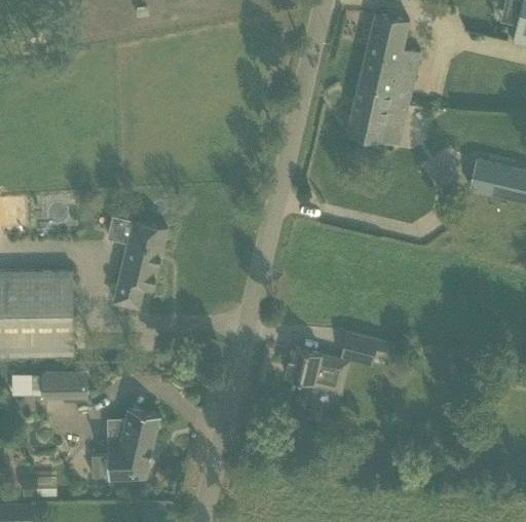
[(525,0),(522,0),(512,43),(525,46),(525,0)]
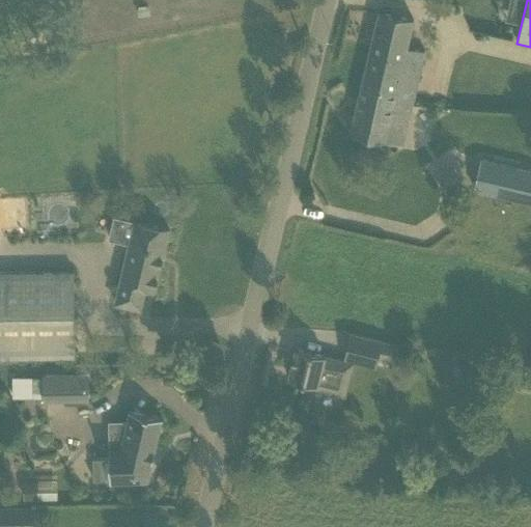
[(414,24),(379,16),(362,89),(397,96),(395,108),(413,110),(426,55),(408,51),(414,24)]
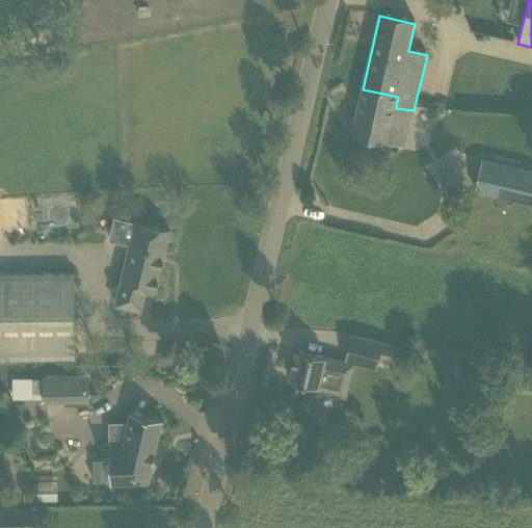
[(398,97),(363,89),(351,137),(405,150),(414,110),(396,108),(398,97)]
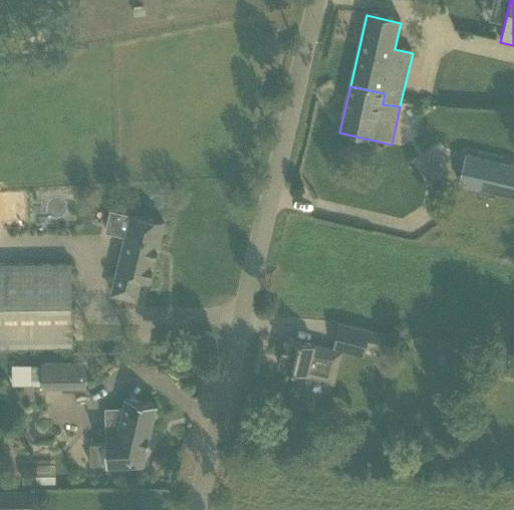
[(513,167),(467,157),(459,189),(513,201),(513,167)]
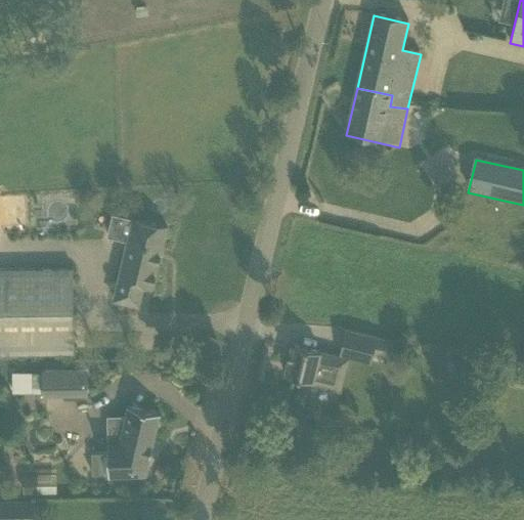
[(167,230),(147,226),(132,222),(112,218),(106,240),(126,244),(113,302),(128,306),(129,302),(141,295),(143,288),(153,290),(159,267),(158,267),(157,269),(154,268),(158,252),(161,252),(161,254),(162,254),(167,230)]
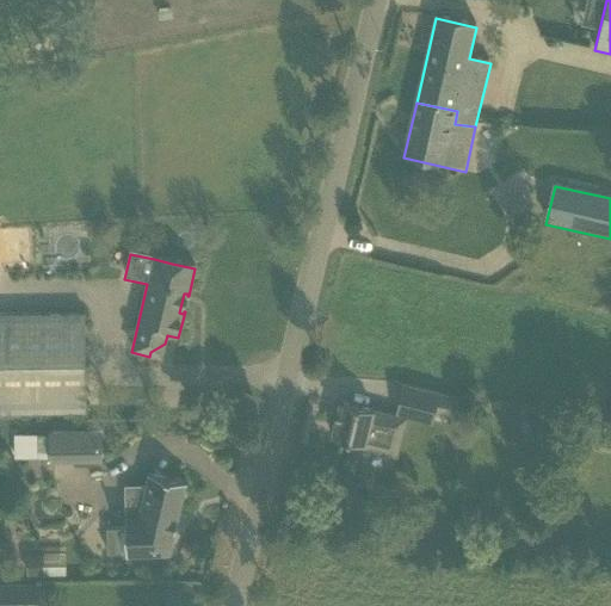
[(86,316),(0,316),(0,416),(87,415),(86,316)]
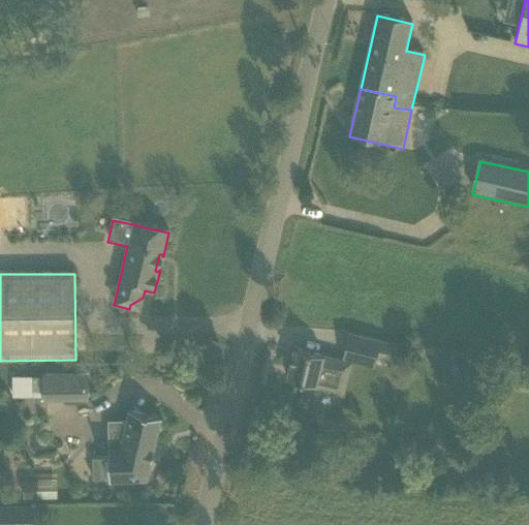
[(349,336),(345,354),(378,361),(400,366),(404,348),(381,343),(349,336)]
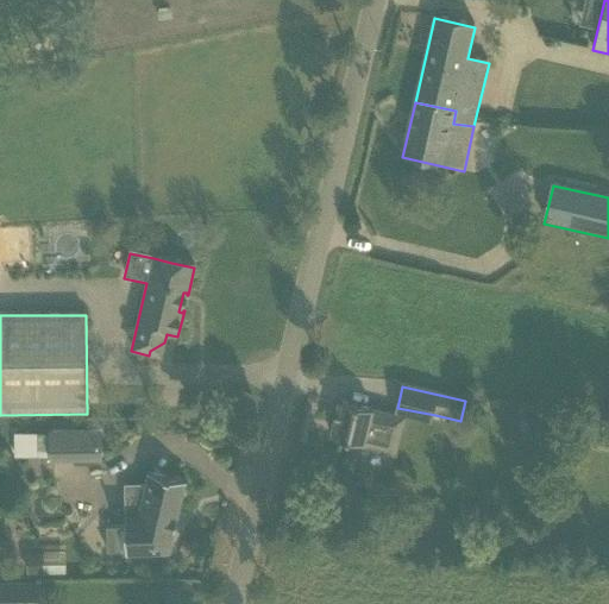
[(339,404),(332,439),(364,446),(363,452),(387,458),(396,416),(339,404)]
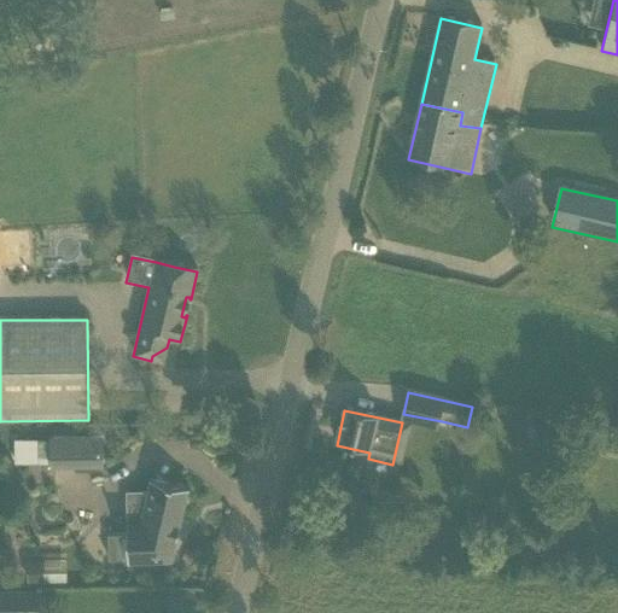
[(103,439),(50,439),(51,473),(104,472),(103,439)]
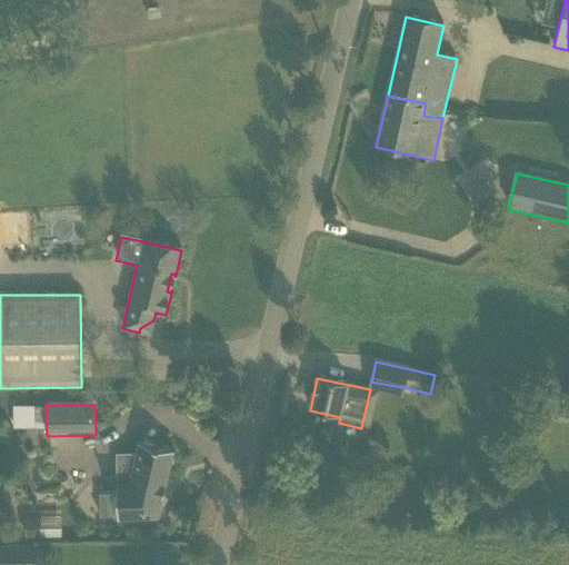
[(130,487),(116,487),(117,521),(157,519),(172,455),(140,446),(130,487)]
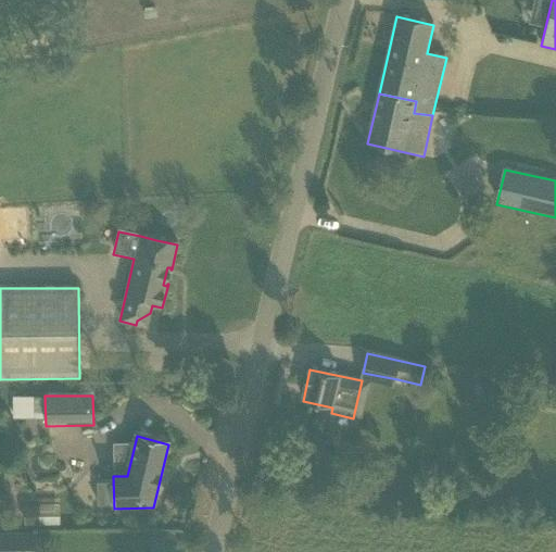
[(40,527),(40,510),(40,509),(24,509),(24,527),(40,527)]
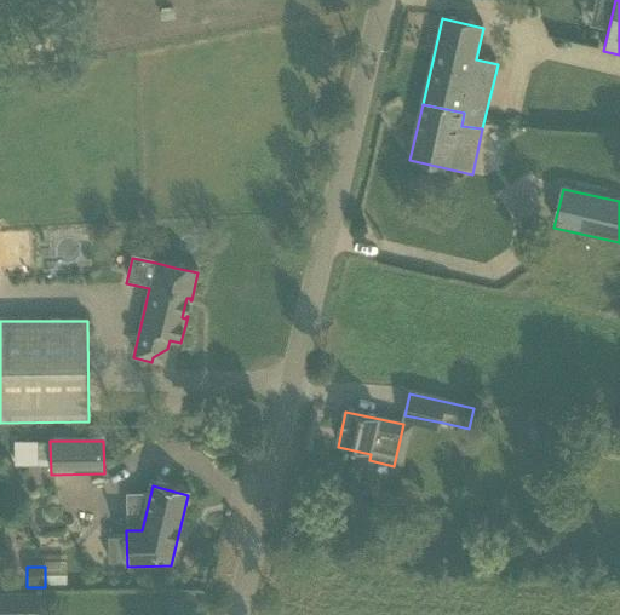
[(10,614),(10,598),(0,597),(0,614),(10,614)]
